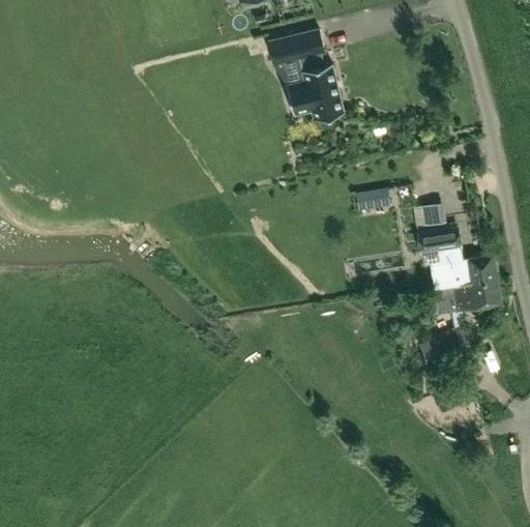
[(273,66),(300,60),(302,71),(301,72),(304,82),(286,86),(293,116),(312,112),(314,121),(344,114),(331,65),(324,66),(321,55),(324,54),(319,30),(268,42),(273,66)]
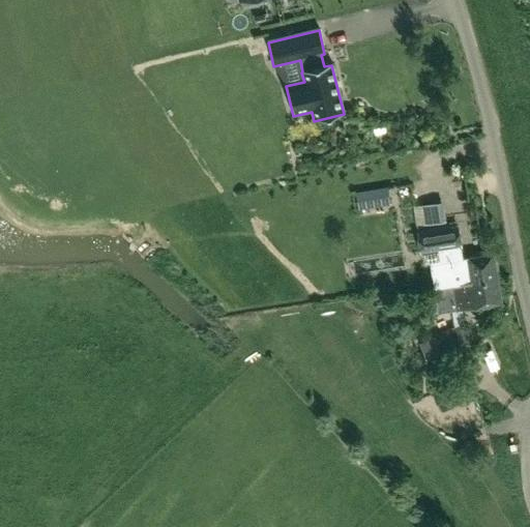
[(390,206),(387,189),(372,192),(375,208),(390,206)]
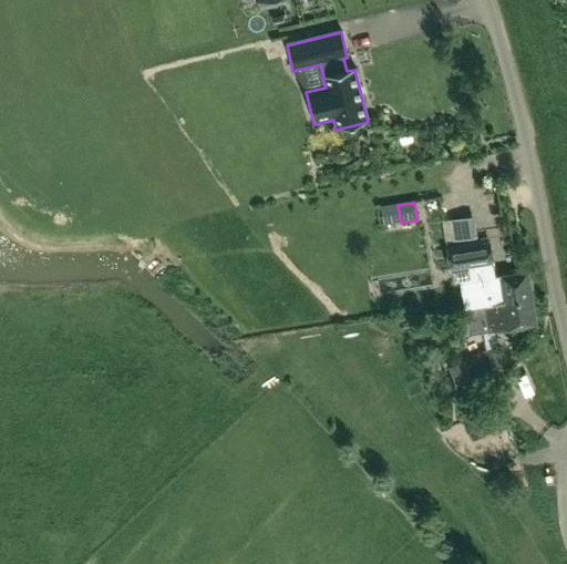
[(460,284),(464,310),(532,299),(528,274),(493,279),(492,267),(494,267),(491,243),(445,250),(450,274),(468,272),(471,283),(460,284)]
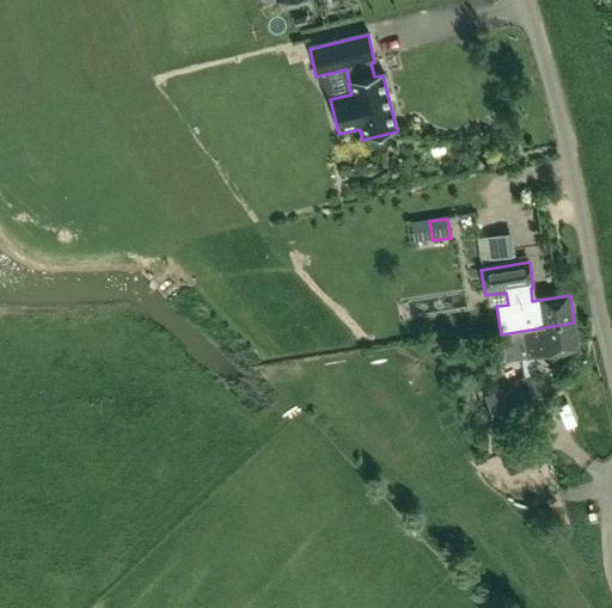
[(579,352),(574,323),(501,335),(506,363),(579,352)]
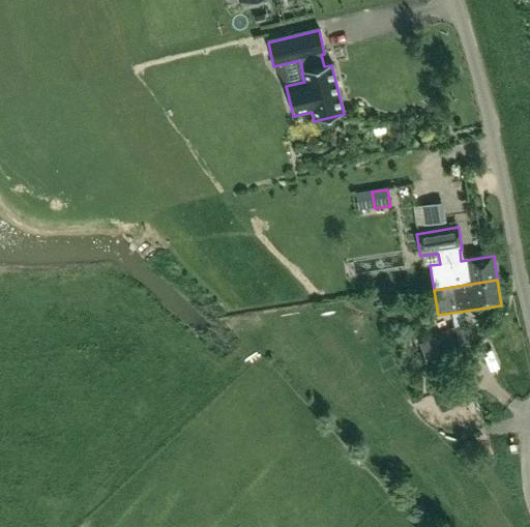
[(469,347),(458,325),(436,337),(446,358),(469,347)]
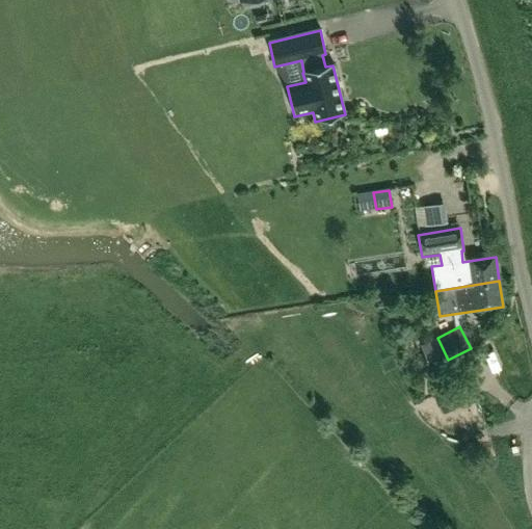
[(467,404),(457,384),(432,394),(441,415),(467,404)]
